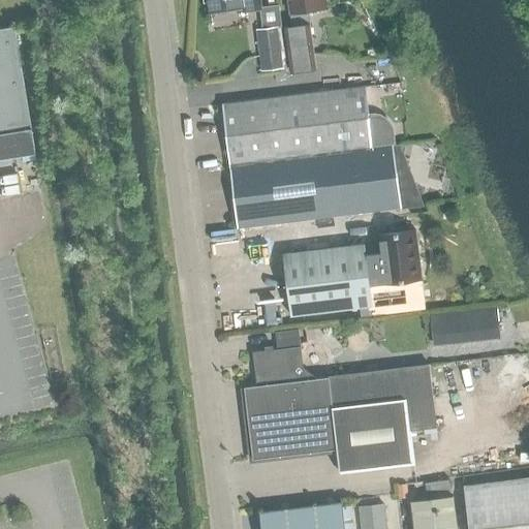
[(208,0),(210,12),(243,8),(244,11),(261,9),(259,0),(208,0)]
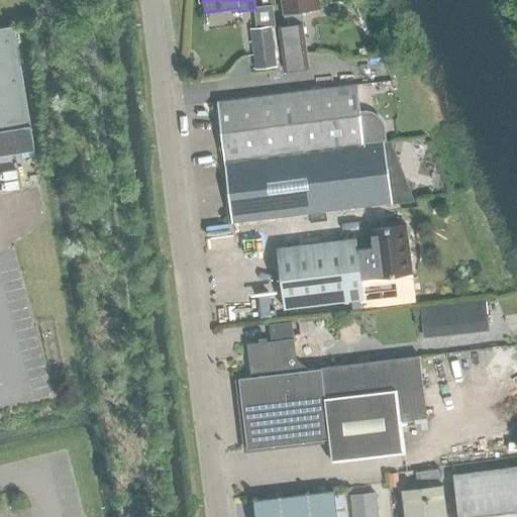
[(278,25),(284,70),(307,67),(299,11),(317,8),(316,0),(282,0),(286,24),(278,25)]
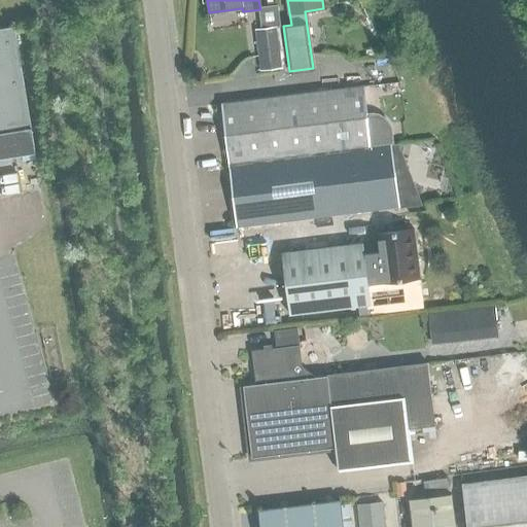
[(284,69),(278,26),(257,29),(262,72),(284,69)]
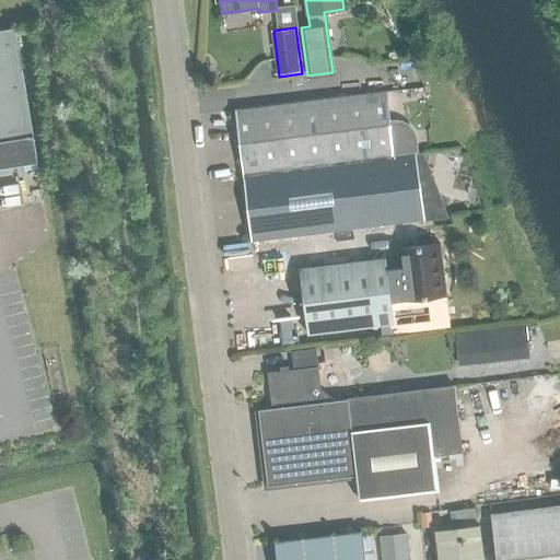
[(0,168),(37,163),(15,28),(0,31),(0,168)]
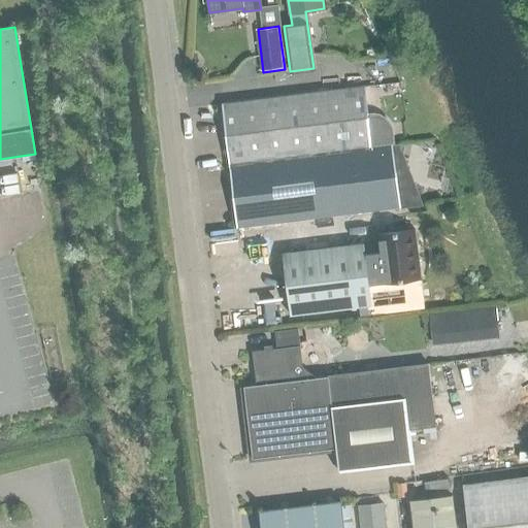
[(221,104),(228,166),(391,145),(389,129),(387,125),(383,121),(378,119),(373,118),(368,118),(364,87),(221,104)]
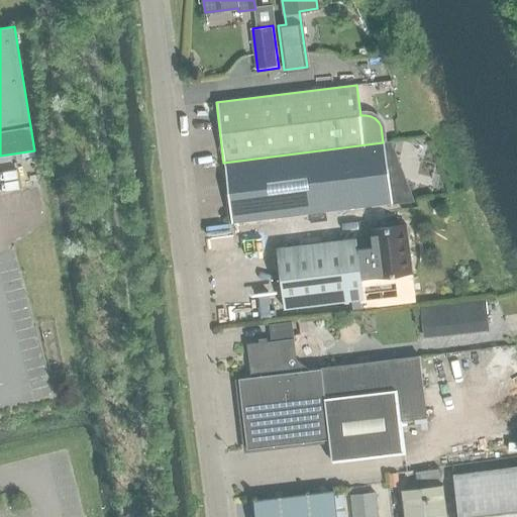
[(383,142),(223,163),(231,223),(383,204),(411,201),(389,142),(383,142)]
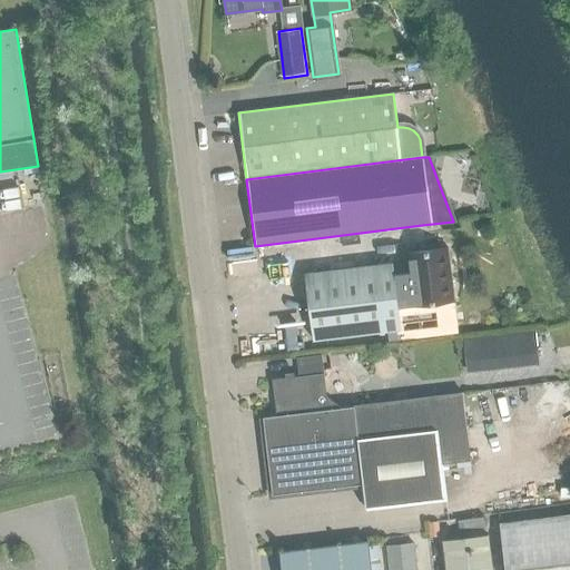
[(392,264),(304,275),(312,341),(386,332),(387,342),(436,336),(441,335),(436,304),(453,302),(453,301),(448,251),(446,248),(441,249),(424,252),(405,254),(408,274),(394,276),(392,264)]
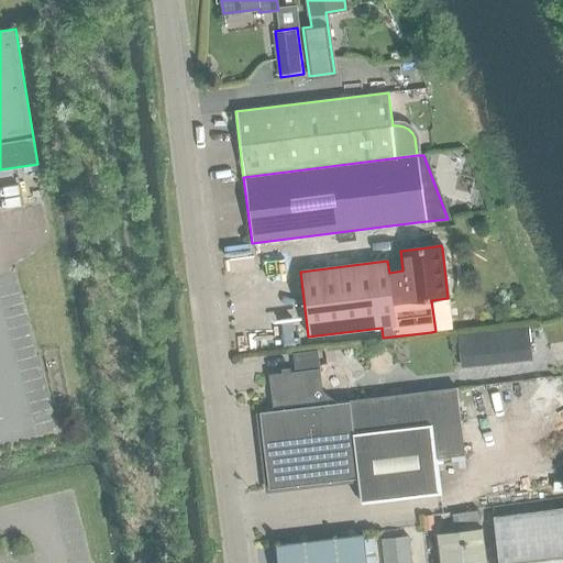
[(527,328),(475,333),(457,335),(460,364),(530,356),(527,328)]
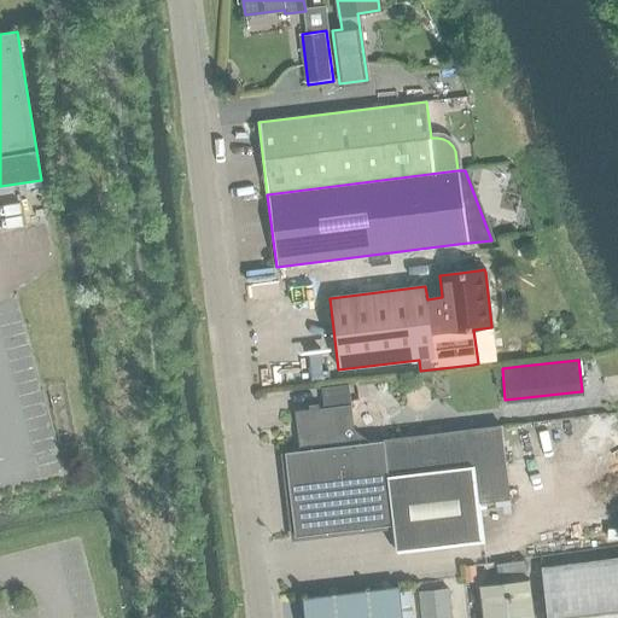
[(349,442),(338,432),(336,408),(350,406),(349,390),(321,394),(324,408),(295,412),(299,452),(285,453),(295,537),(392,525),(395,552),(482,542),(477,502),(508,499),(500,427),(350,445),(349,442)]
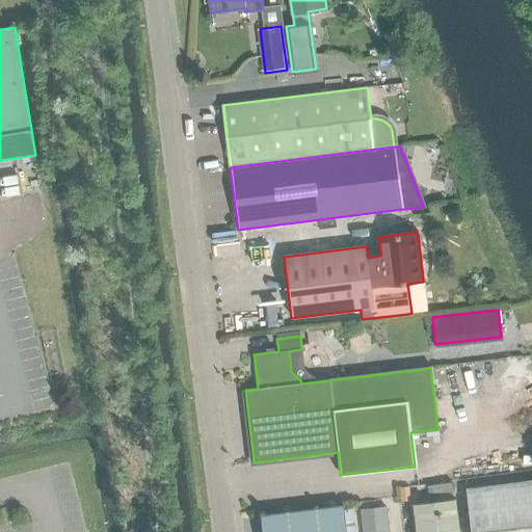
[(531,531),(531,480),(466,489),(471,531),(531,531)]
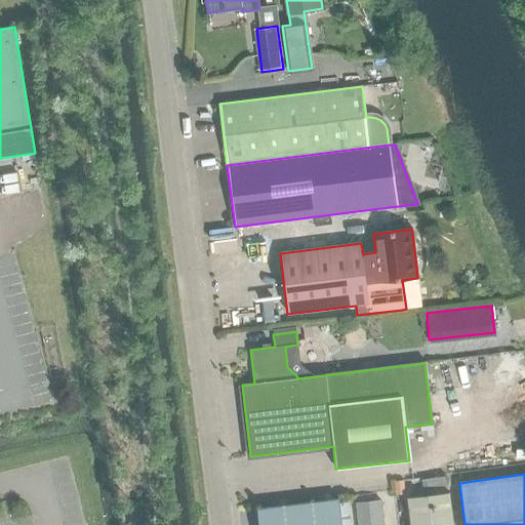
[(395,495),(405,493),(403,481),(393,482),(395,495)]
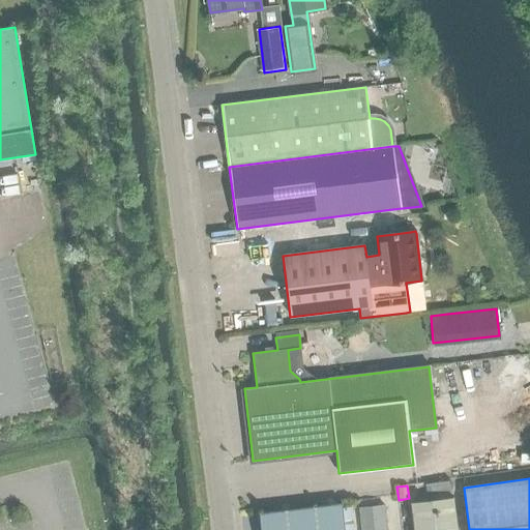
[(457,529),(453,497),(411,502),(414,529),(457,529)]
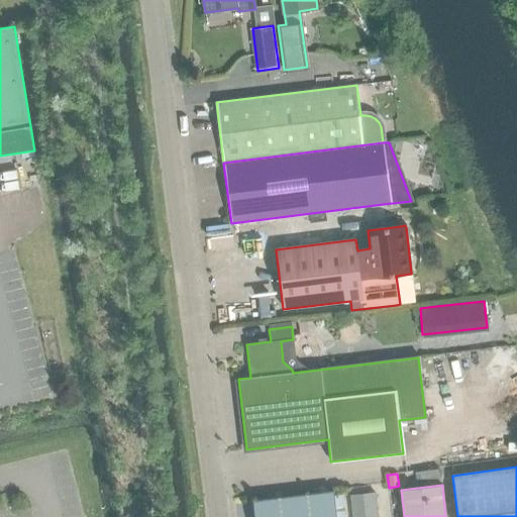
[(252,502),(253,516),(335,516),(333,492),(252,502)]
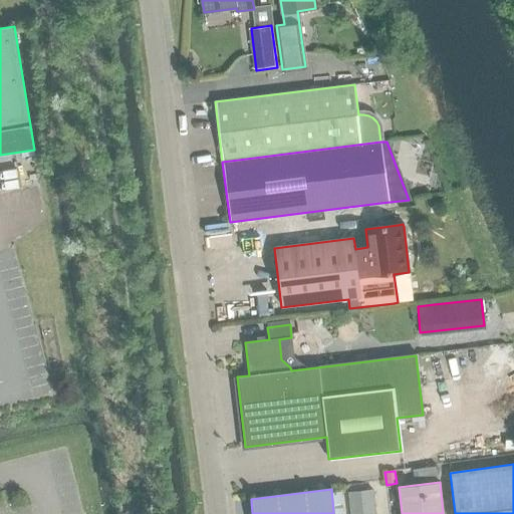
[(374,513),(372,490),(348,493),(350,513),(374,513)]
